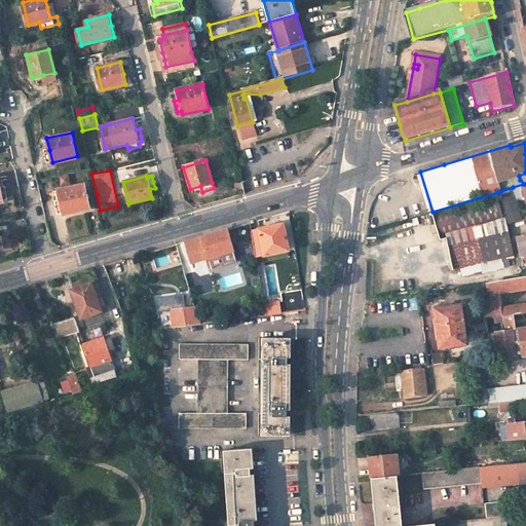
[(84,184),(55,190),(57,196),(58,202),(61,201),(64,214),(89,209),(84,184)]
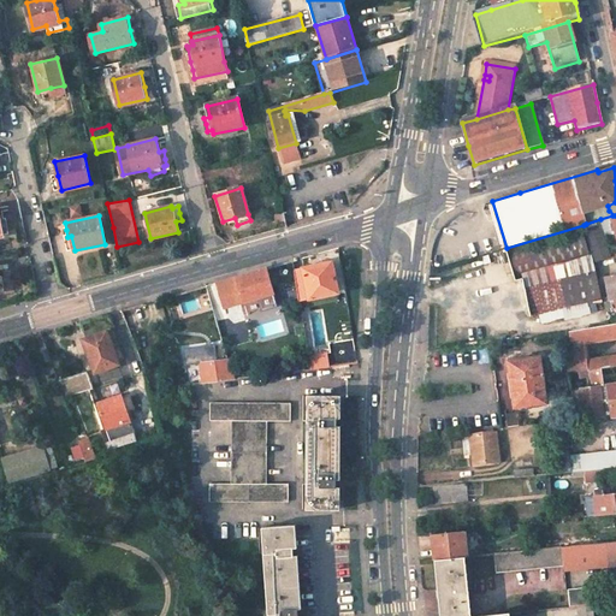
[(592,258),(584,225),(507,248),(516,280),(523,278),(531,313),(563,307),(588,302),(602,298),(596,262),(610,258),(600,219),(586,224),(596,256),(592,258)]
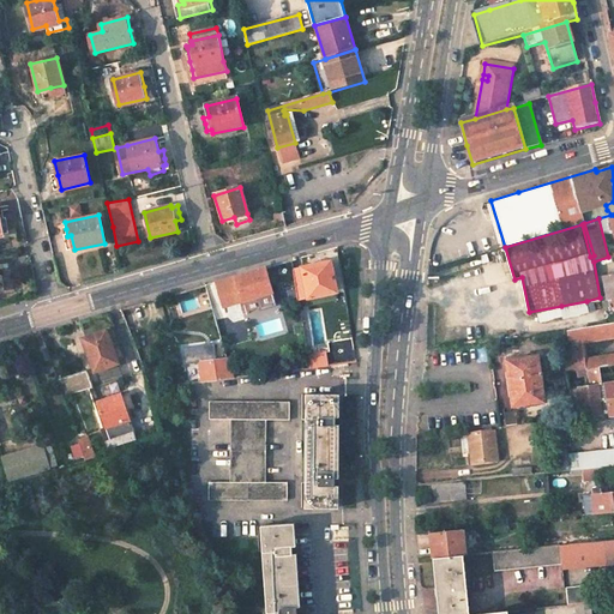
[(330,262),(292,270),(296,299),(336,290),(330,262)]
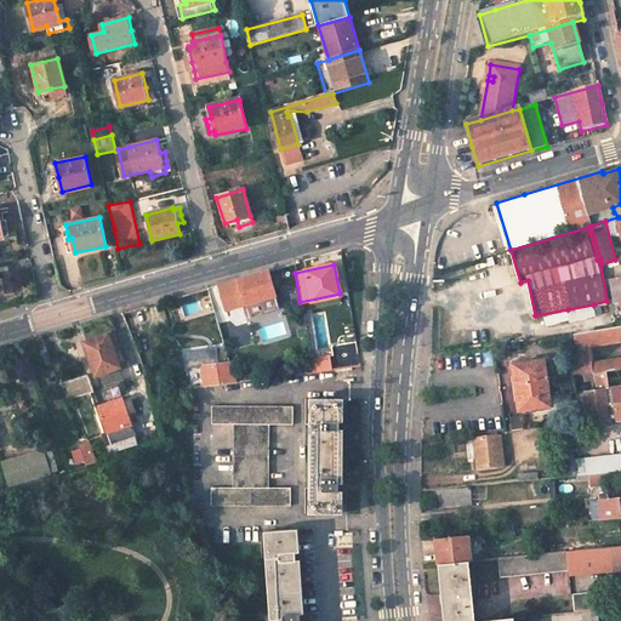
[(254,275),(239,279),(246,303),(277,296),(269,271),(254,275)]
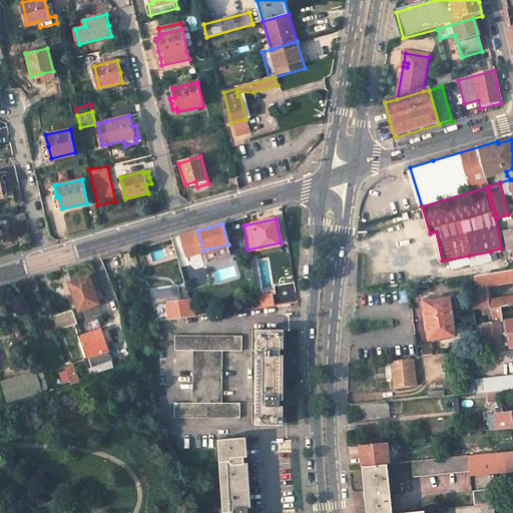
[(203,250),(197,230),(181,235),(186,255),(203,250)]
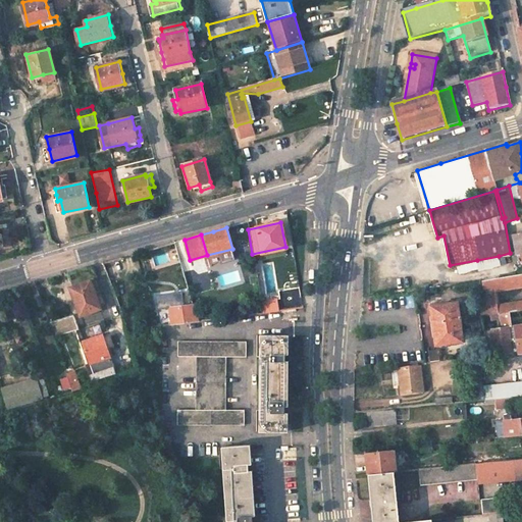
[(183,240),(174,242),(178,255),(187,252),(183,240)]
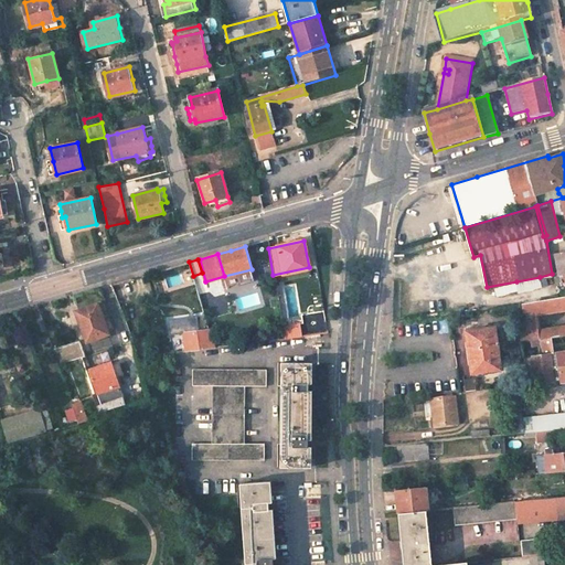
[(540,277),(516,281),(519,292),(542,287),(540,277)]
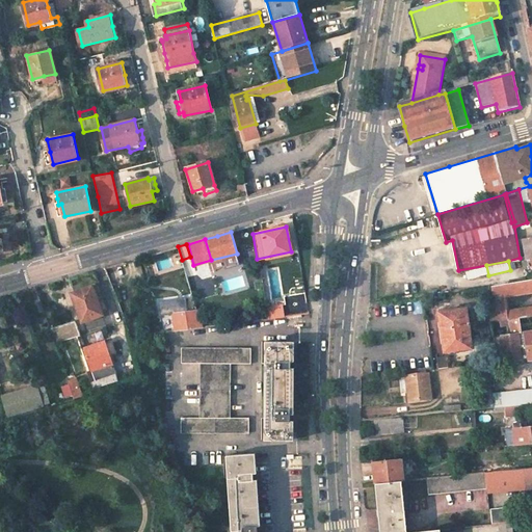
[(531,280),(493,286),(494,296),(531,290),(531,304),(508,309),(509,319),(521,317),(531,315),(531,280)]
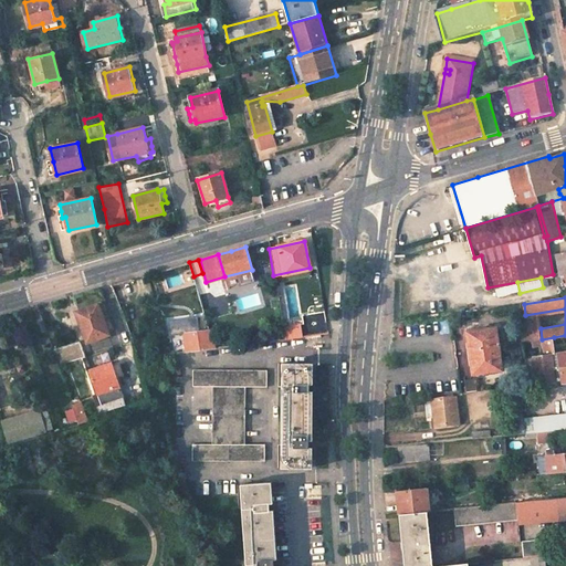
[(98,303),(76,311),(88,342),(109,334),(98,303)]
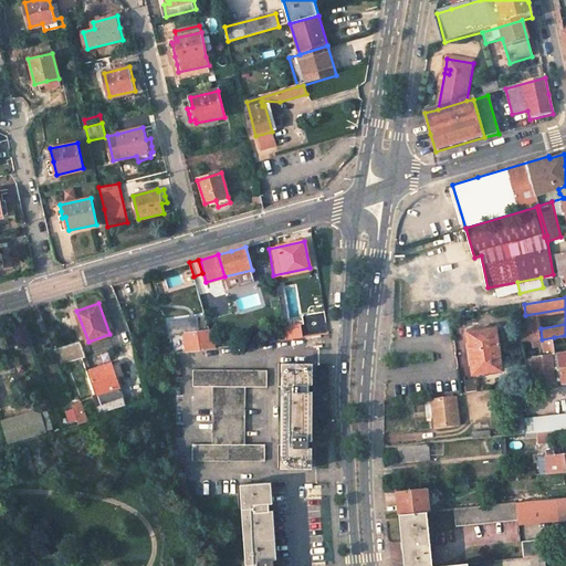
[(300,324),(282,326),(284,339),(302,337),(300,324)]
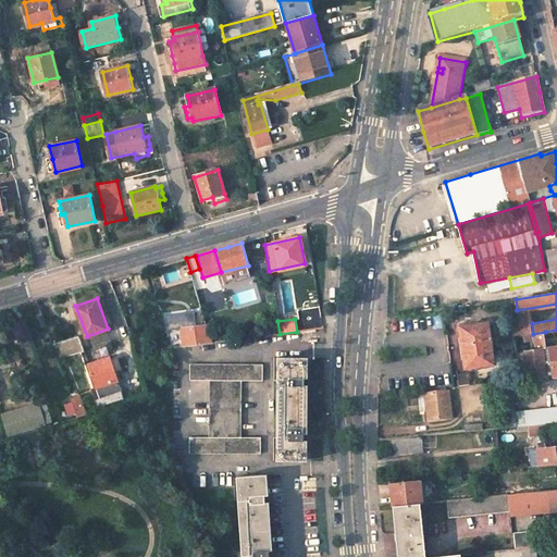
[(490,323),(461,326),(465,356),(467,368),(495,364),(490,323)]
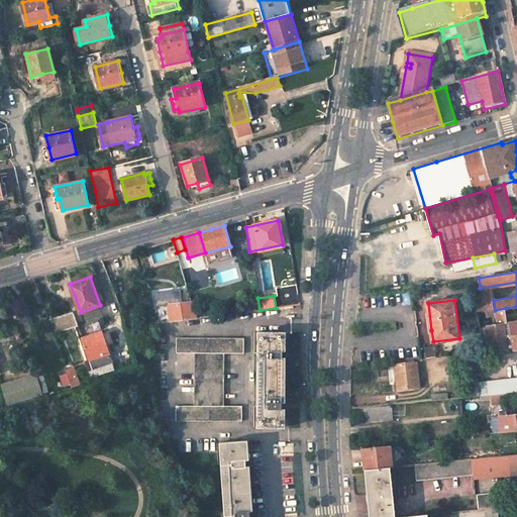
[(192,302),(166,306),(171,322),(196,319),(192,302)]
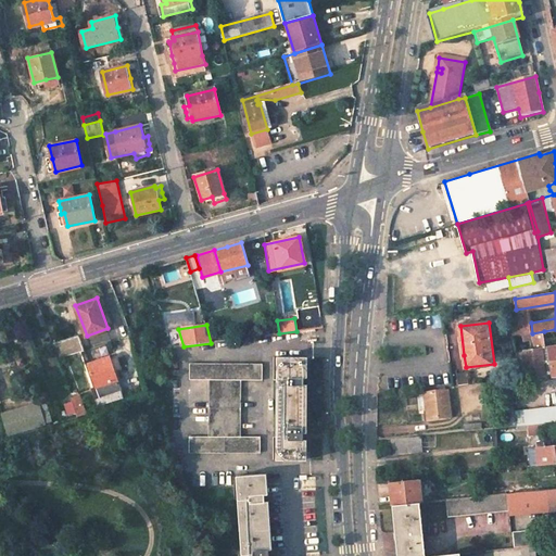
[(555,329),(544,331),(545,339),(555,337),(555,329)]
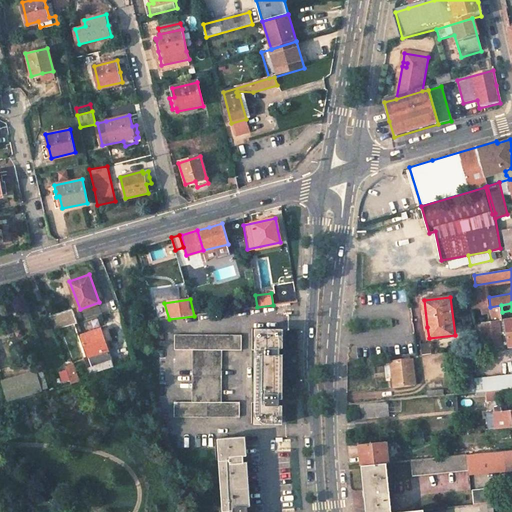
[(490,307),(474,310),(477,325),(503,321),(502,312),(501,305),(490,307)]
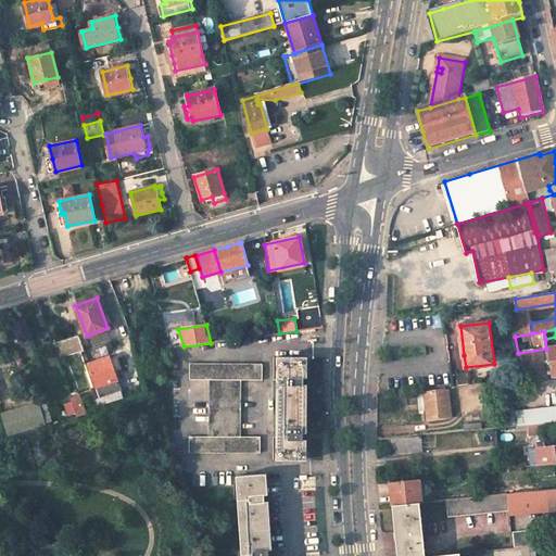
[(78,335),(52,343),(58,357),(85,350),(78,335)]
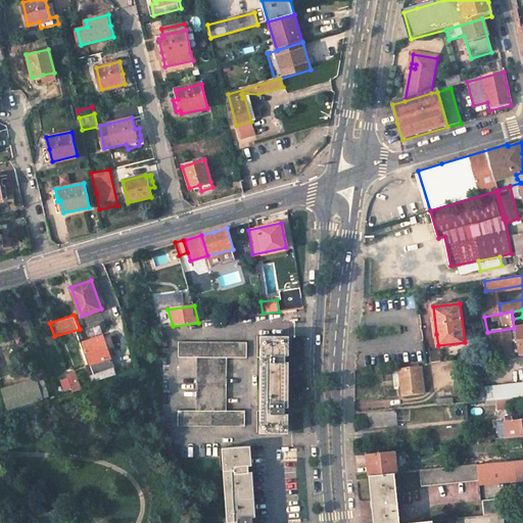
[(522,326),(514,328),(487,332),(490,355),(521,352),(521,354),(522,353),(522,326)]
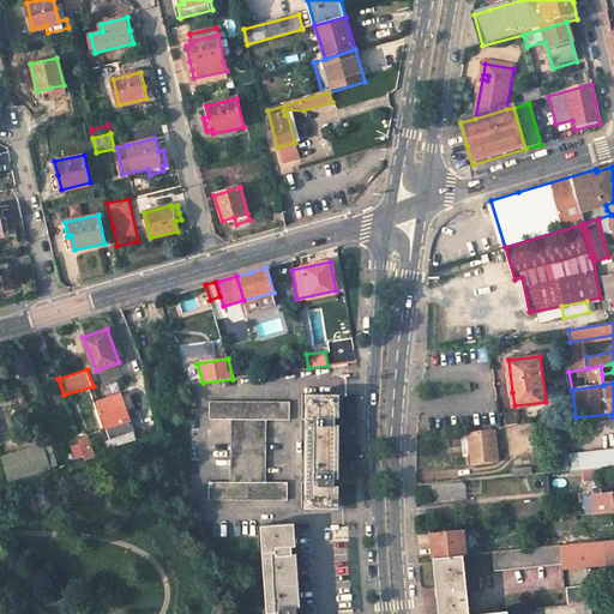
[(121,395),(97,402),(106,427),(102,428),(109,447),(136,440),(121,395)]
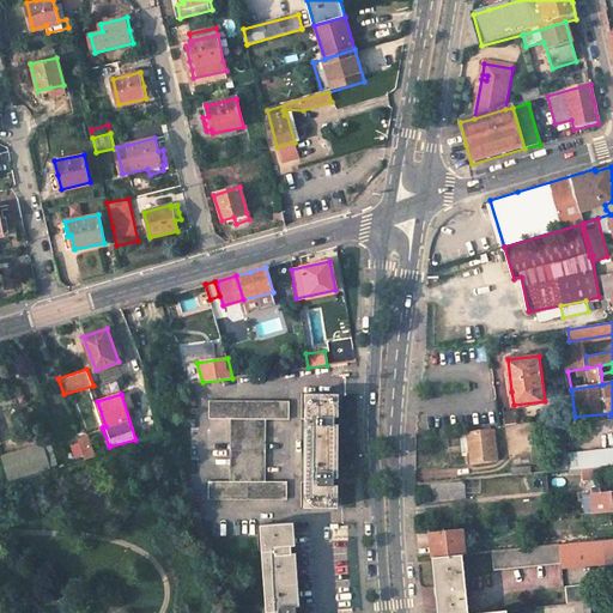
[(335,394),(307,394),(305,507),(334,508),(334,483),(335,423),(335,394)]
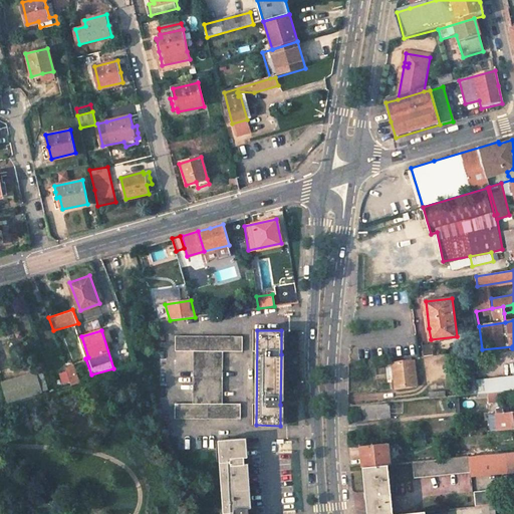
[(243,337),(175,336),(175,351),(194,351),(193,404),(175,404),(174,418),(241,419),(241,404),(223,404),(224,351),(243,351),(243,337)]
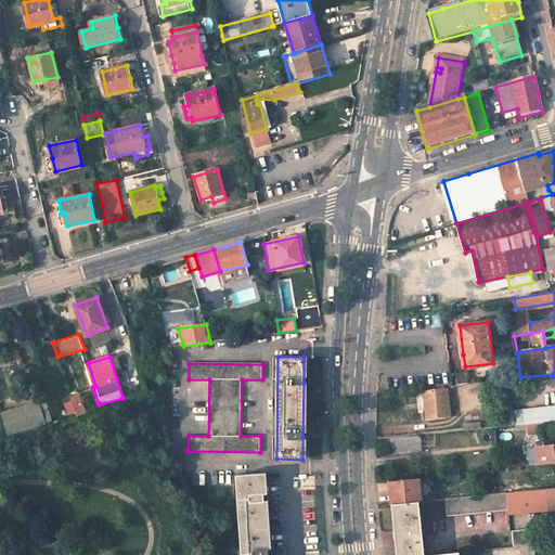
[(502,390),(507,420),(508,426),(519,424),(517,410),(514,394),(523,392),(520,377),(497,381),(498,391),(502,390)]
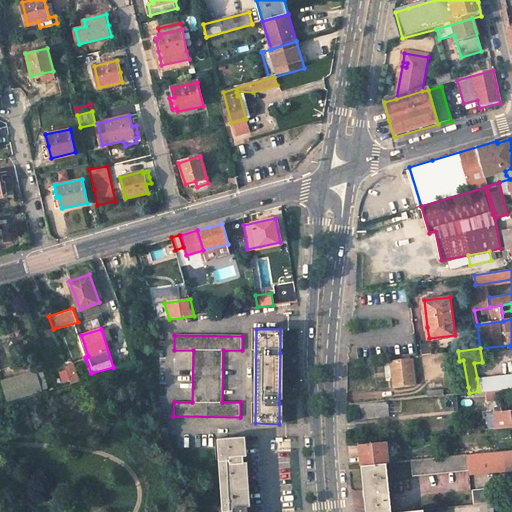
[(413,361),(392,363),(394,378),(395,388),(415,386),(413,361)]
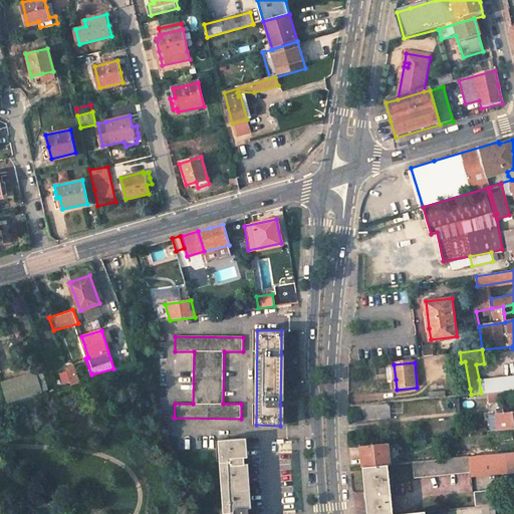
[(73,379),(75,384),(83,381),(77,364),(60,370),(64,382),(73,379)]
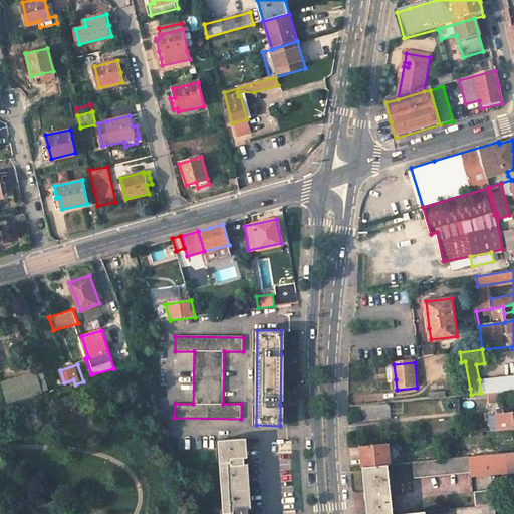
[(388,380),(396,379),(394,364),(387,366),(388,380)]
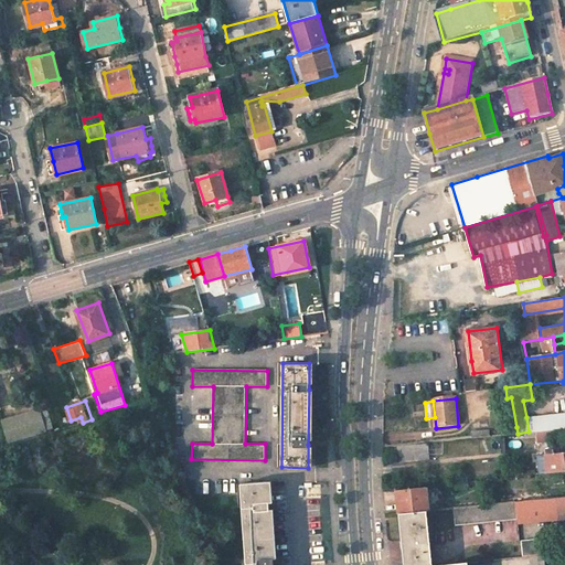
[(564,413),(526,417),(529,432),(558,428),(564,427),(564,413)]
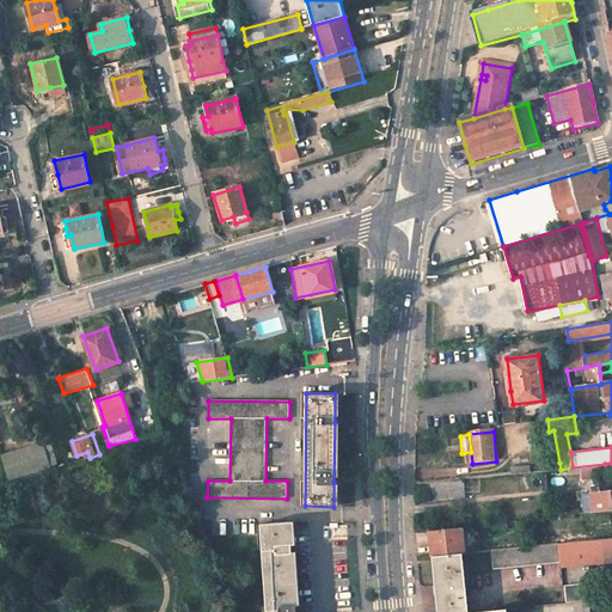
[(26,448),(2,454),(10,477),(34,470),(26,448)]
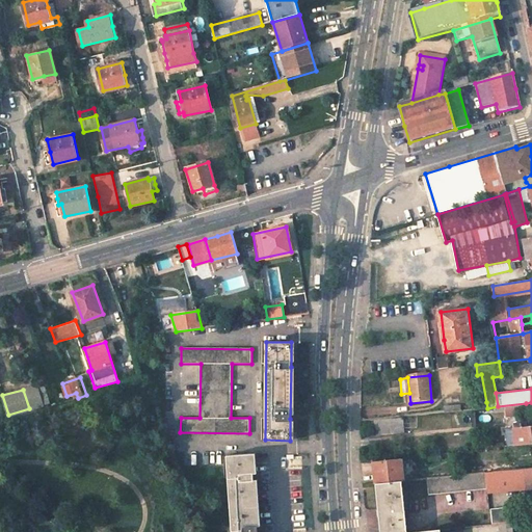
[(531,402),(526,403),(527,409),(531,408),(531,425),(514,429),(516,445),(531,442),(531,402)]
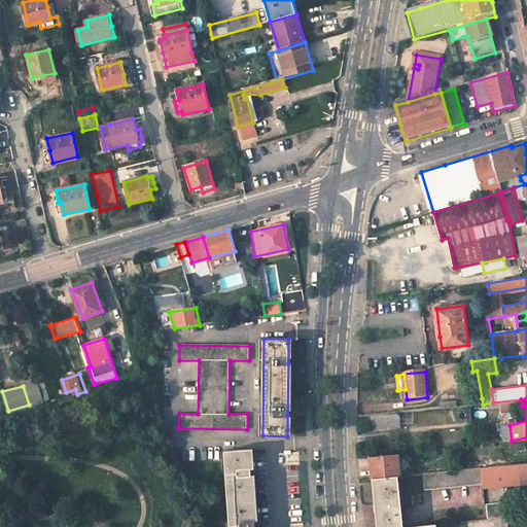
[(400,415),(372,418),(373,431),(401,429),(400,415)]
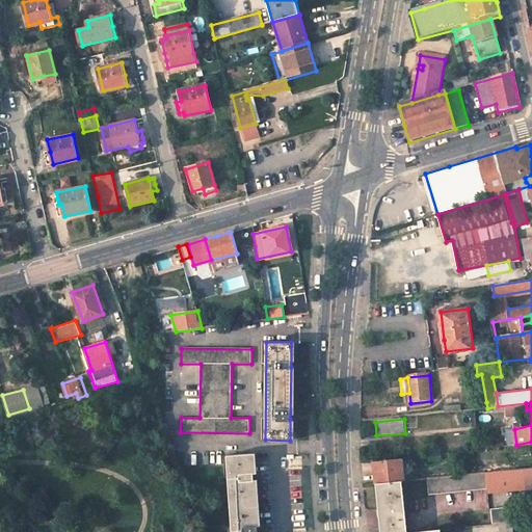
[(251,454),(227,456),(232,531),(257,531),(254,479),(251,454)]
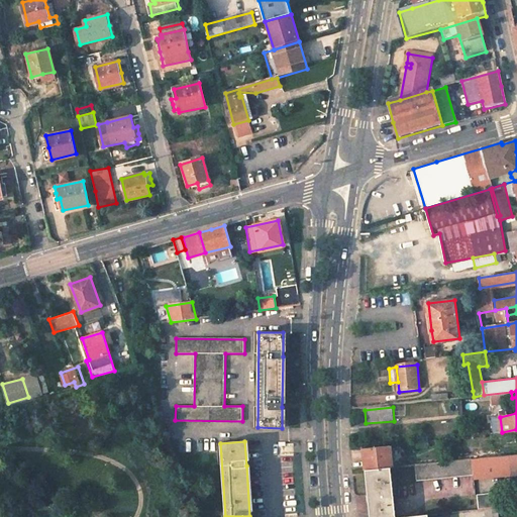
[(388,466),(386,444),(354,447),(356,469),(382,467),(388,466)]
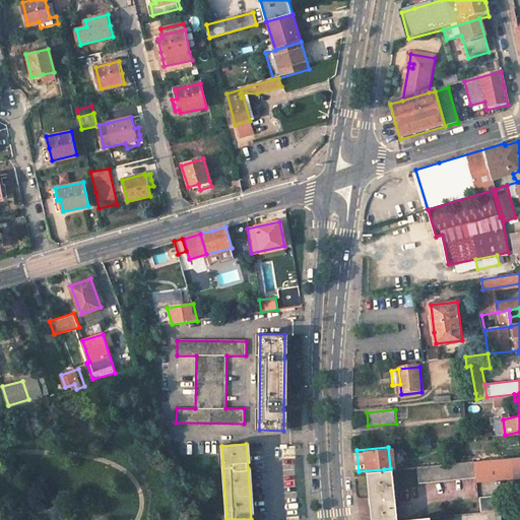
[(519,456),(508,458),(474,461),(476,478),(476,481),(519,476),(519,456)]
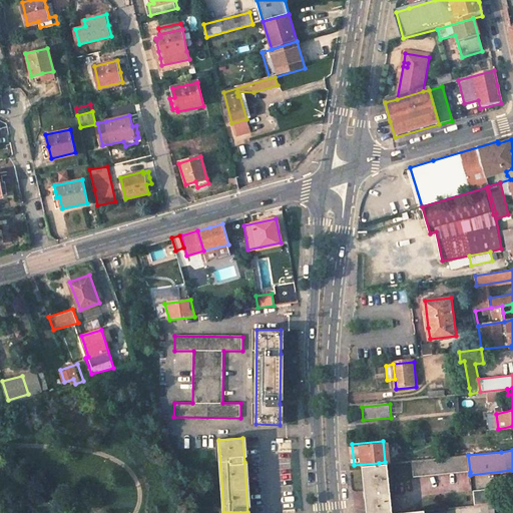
[(468,455),(412,461),(414,477),(470,472),(468,455)]
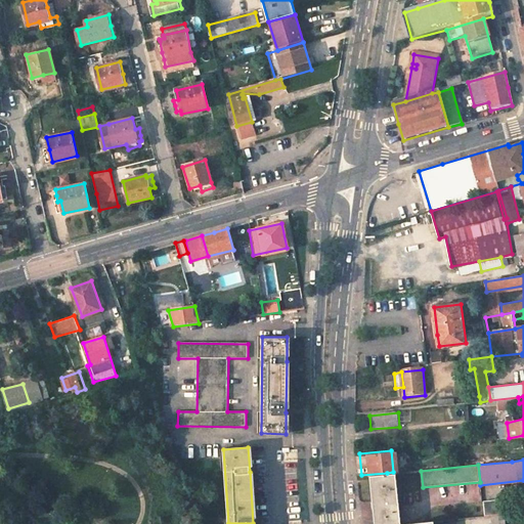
[(391,523),(387,473),(361,475),(365,523),(391,523)]
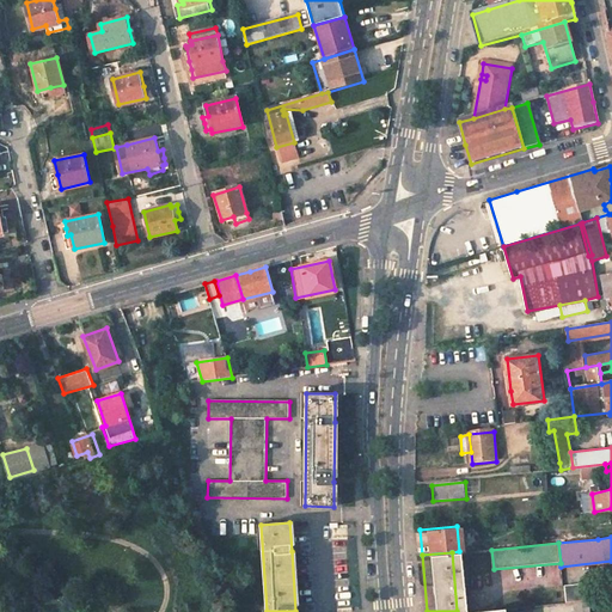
[(593,585),(564,587),(565,605),(570,604),(587,603),(594,601),(593,585)]
